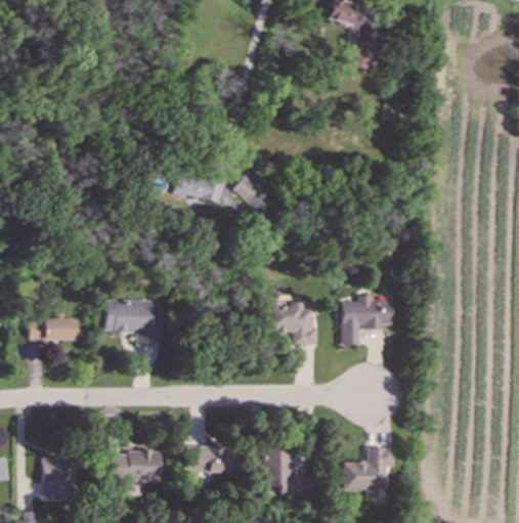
[(334,0),(330,17),(354,25),(359,4),(345,0),(334,0)]
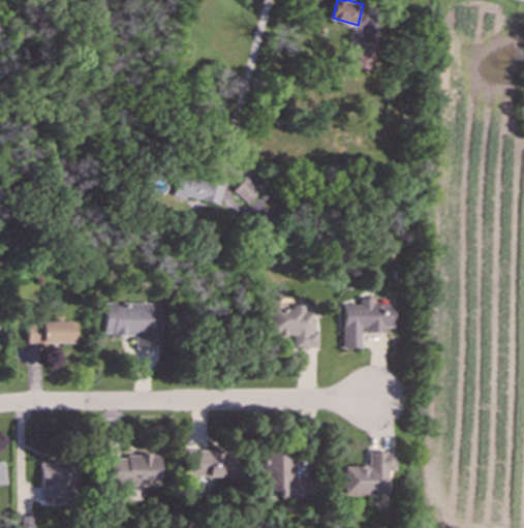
[(350,65),(376,69),(380,43),(355,38),(350,65)]
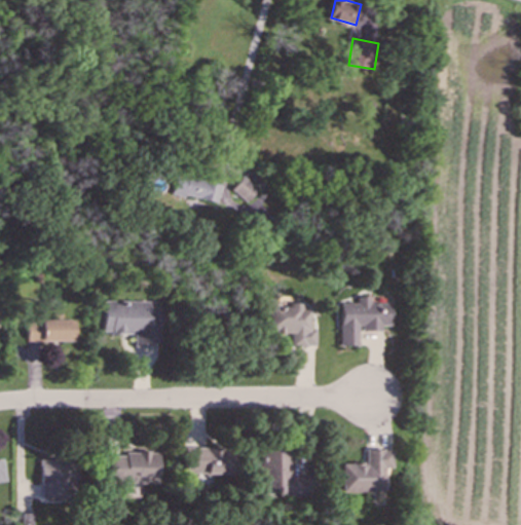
[(224,185),(179,174),(175,192),(220,203),(224,185)]
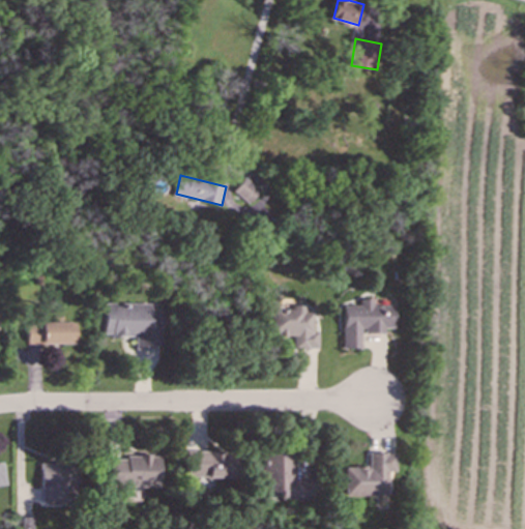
[(236,190),(251,203),(262,189),(246,177),(236,190)]
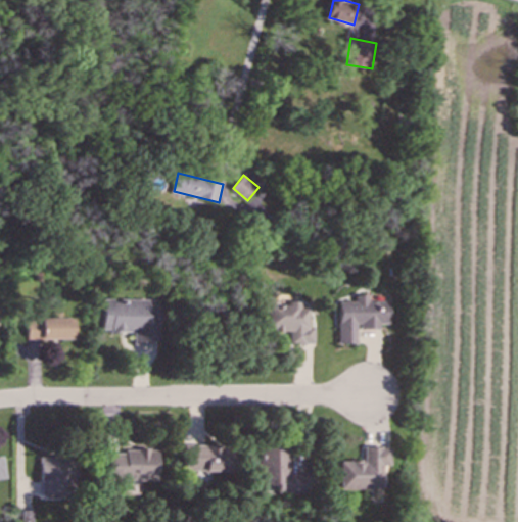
[(340,301),(341,343),(360,343),(360,329),(382,328),(382,323),(394,323),(394,300),(370,301),(370,294),(358,294),(358,301),(340,301)]
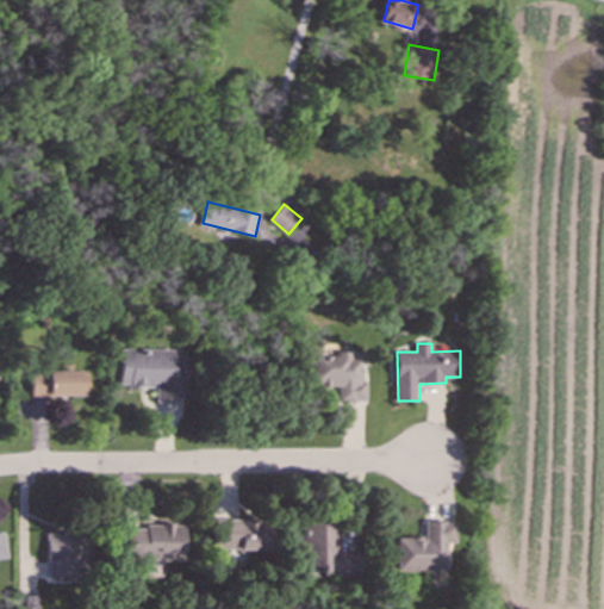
[(122,386),(159,387),(159,399),(187,399),(188,349),(123,348),(122,386)]
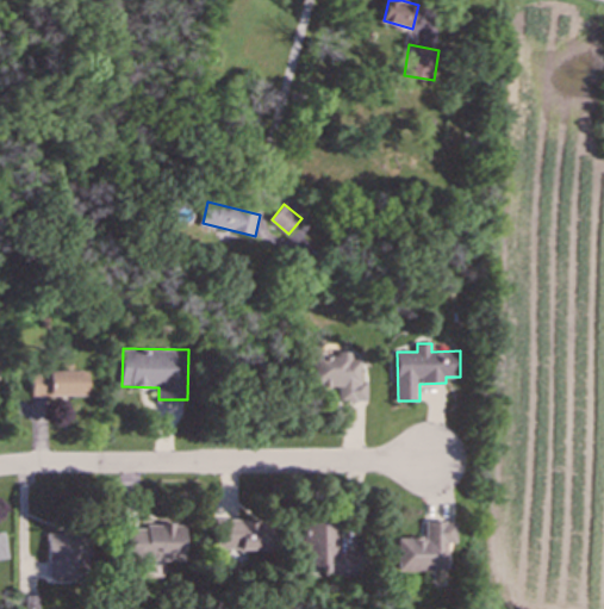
[(313,383),(323,383),(323,387),(341,387),(341,401),(369,402),(369,381),(362,381),(362,359),(353,359),(353,353),(327,353),(327,350),(313,350),(313,383)]
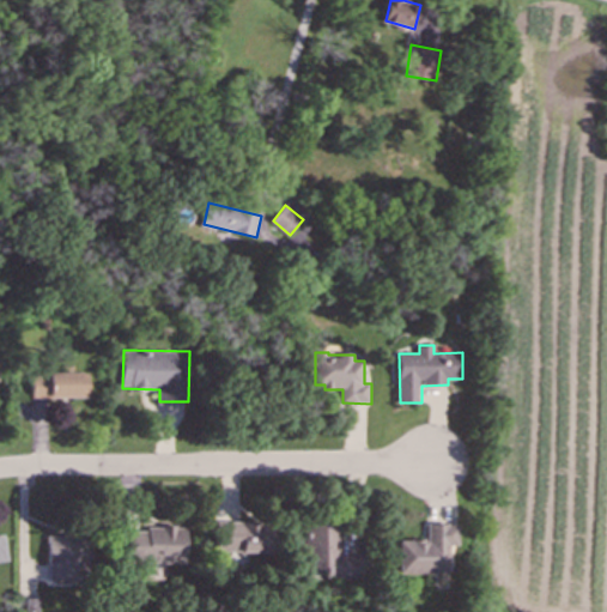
[(91,374),(35,373),(35,397),(91,398),(91,374)]
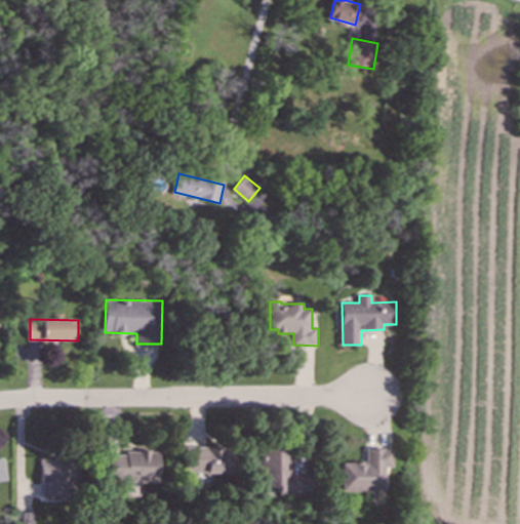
[(187,472),(235,473),(236,448),(188,446),(187,472)]
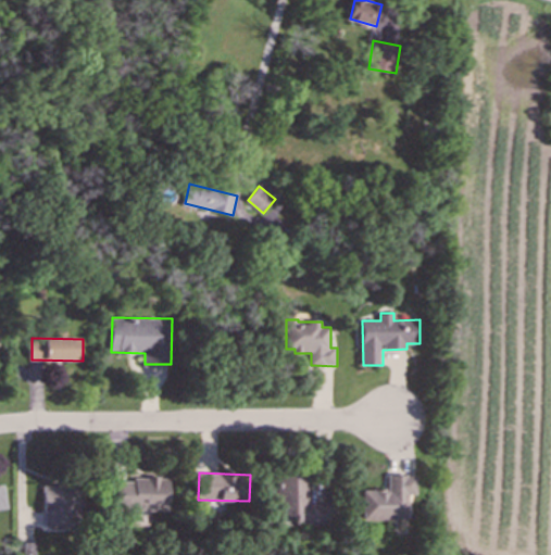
[(329,524),(328,501),(310,502),(309,474),(277,475),(278,515),(297,515),(297,525),(329,524)]
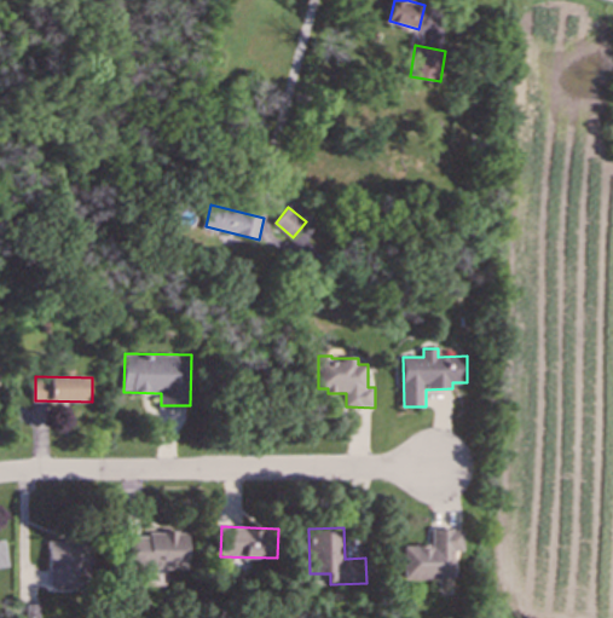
[(406,546),(406,578),(457,578),(457,550),(466,550),(466,529),(434,529),(434,546),(406,546)]
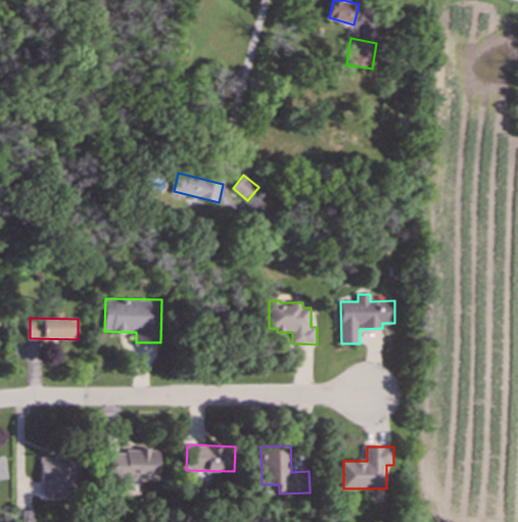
[(160,480),(160,451),(109,449),(108,479),(160,480)]
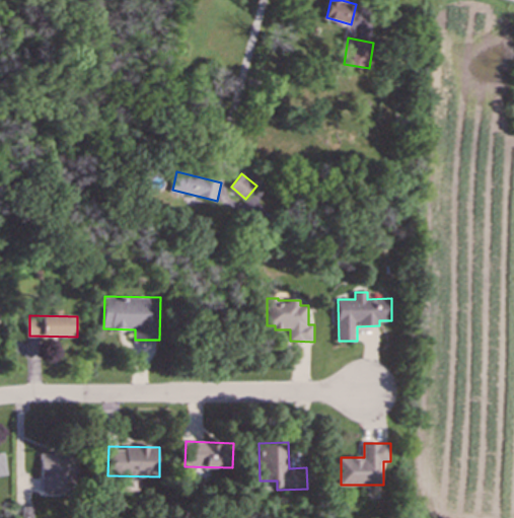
[(44,453),(44,493),(78,493),(78,452),(44,453)]
